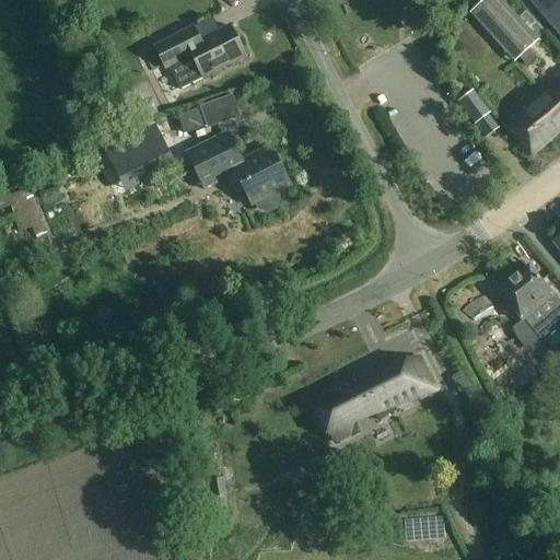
[(518,69),(524,63),(528,69),(538,61),(529,51),(538,44),(537,44),(540,41),(538,38),(544,33),(526,12),(518,19),(502,0),(471,0),(465,6),(518,69)]
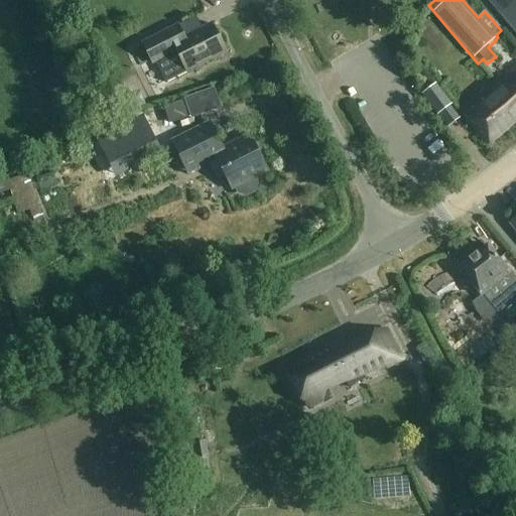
[(515,0),(489,0),(515,33),(515,0)]
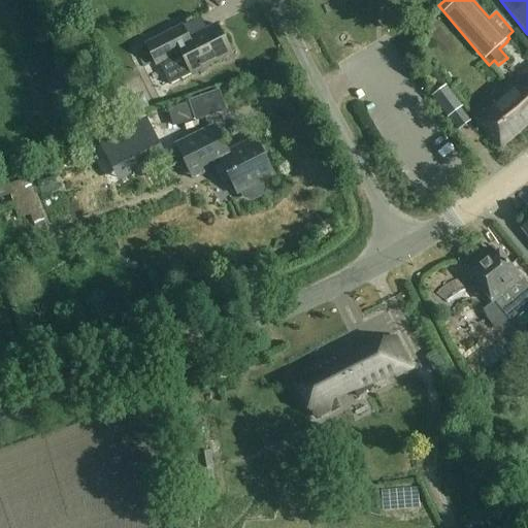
[(192,76),(231,56),(217,27),(190,40),(183,28),(146,46),(158,67),(180,55),(192,76)]
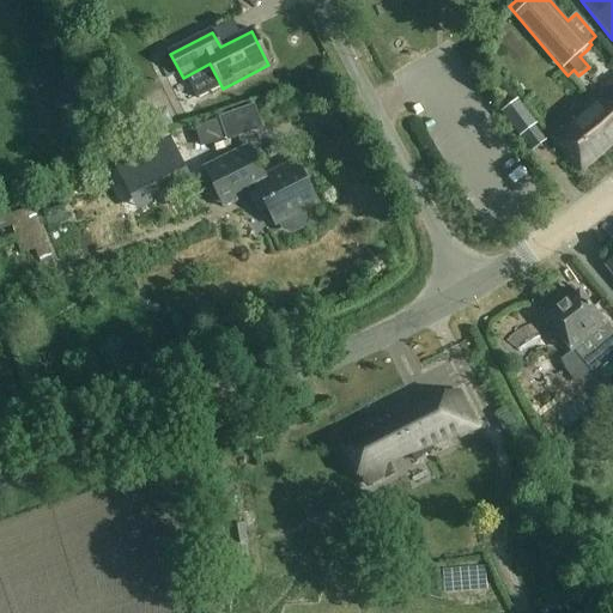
[(582,175),(612,147),(612,82),(596,97),(599,101),(553,141),(582,175)]
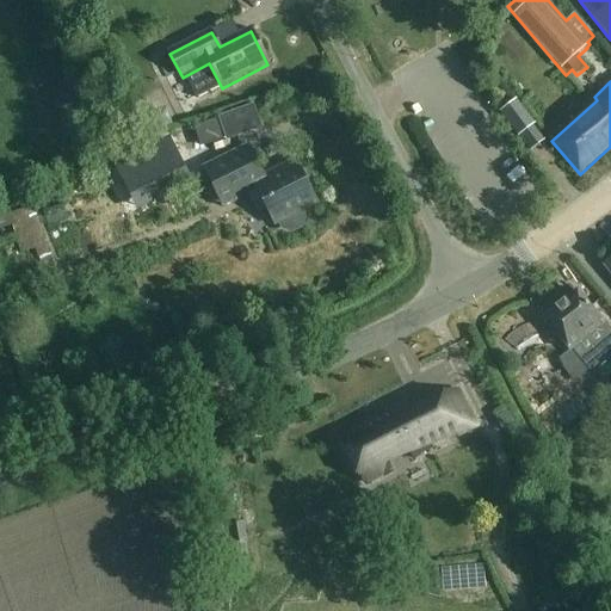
[(263,130),(253,106),(217,119),(195,129),(201,147),(224,139),(227,143),(263,130)]
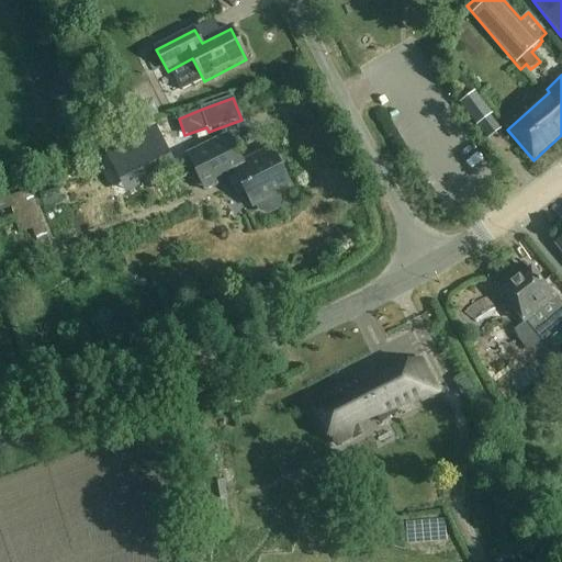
[(122,125),(141,121),(137,105),(117,110),(122,125)]
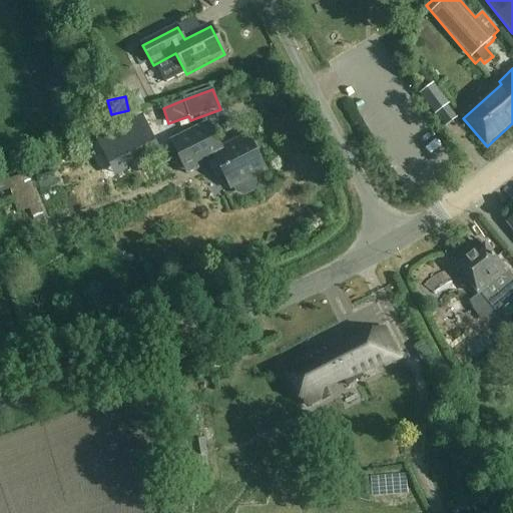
[(100,98),(82,102),(84,110),(102,106),(100,98)]
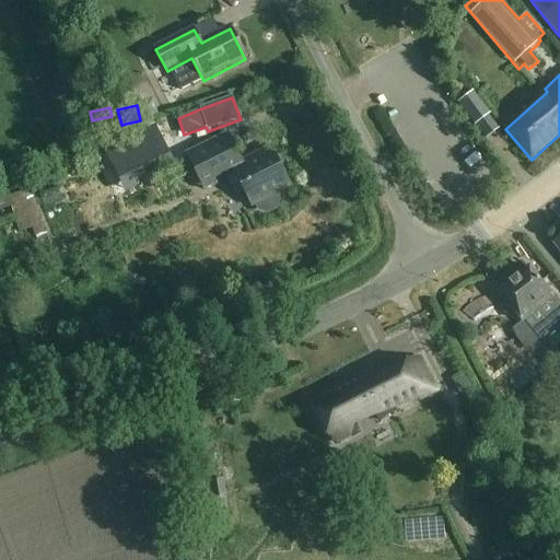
[(291,189),(270,150),(242,164),(228,136),(187,156),(205,191),(236,176),(253,209),(258,206),(260,212),(267,214),(276,210),(278,203),(275,197),(291,189)]
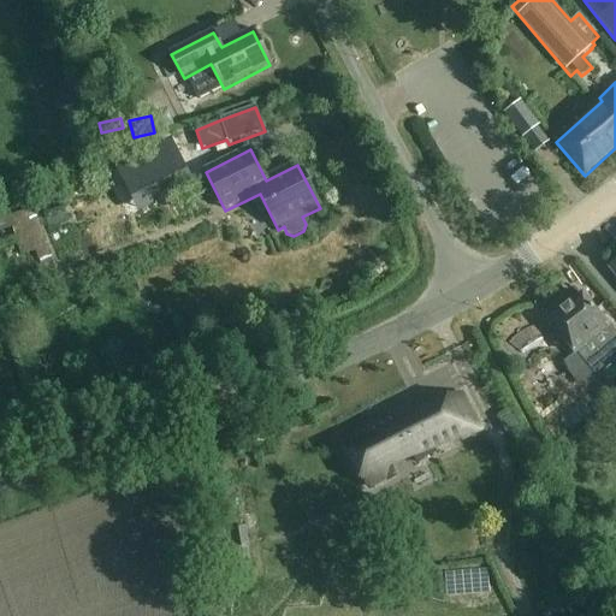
[(63,209),(42,217),(47,230),(67,223),(63,209)]
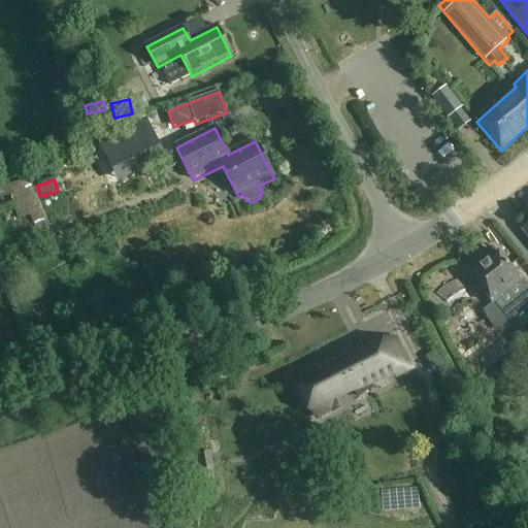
[(514,326),(527,312),(527,285),(499,253),(471,277),(514,326)]
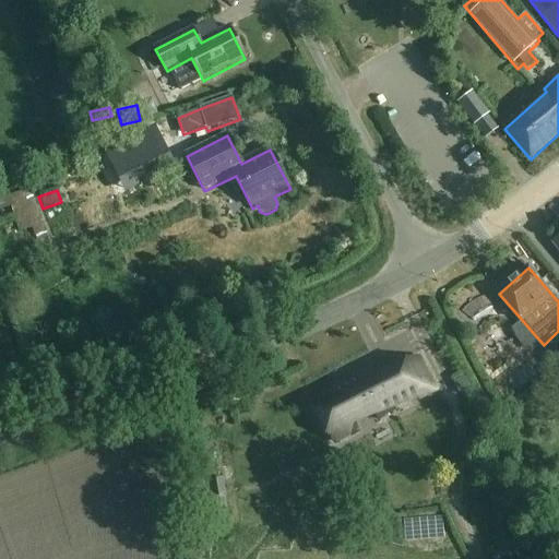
[(313,397),(324,418),(334,437),(339,444),(364,431),(360,426),(357,419),(365,416),(365,415),(376,411),(377,413),(379,417),(379,418),(381,421),(396,414),(400,412),(399,411),(397,407),(396,405),(402,403),(419,393),(420,395),(421,396),(423,400),(424,400),(428,397),(439,392),(421,359),(412,365),(406,367),(390,376),(385,378),(382,380),(380,375),(379,371),(376,366),(357,376),(357,377),(359,380),(347,387),(346,383),(345,381),(313,397)]
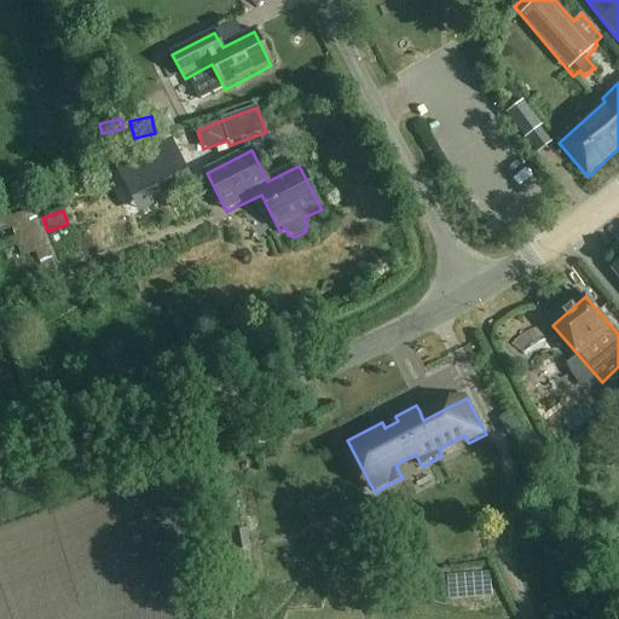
[(524,434),(516,421),(503,428),(510,441),(524,434)]
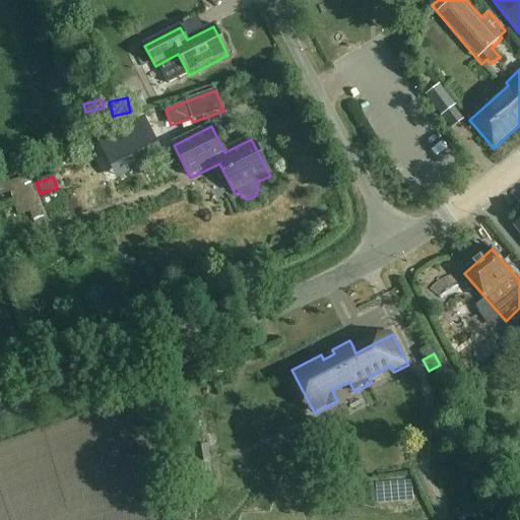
[(476,504),(493,515),(499,506),(483,495),(476,504)]
